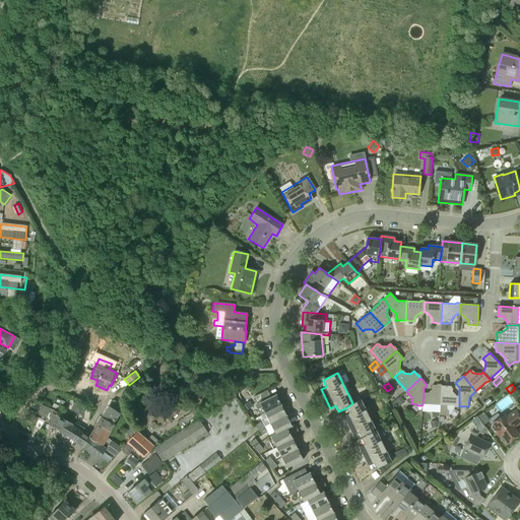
[(423,404),(441,405),(442,386),(432,385),(432,390),(427,394),(424,394),(423,404)]
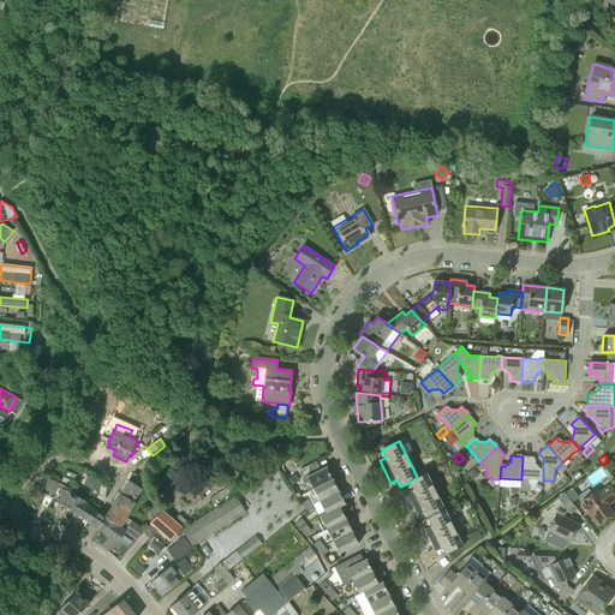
[(533,457),(523,457),(521,479),(520,491),(530,491),(530,488),(529,485),(529,479),(536,479),(537,482),(541,482),(543,481),(543,469),(539,469),(533,461),(533,457)]
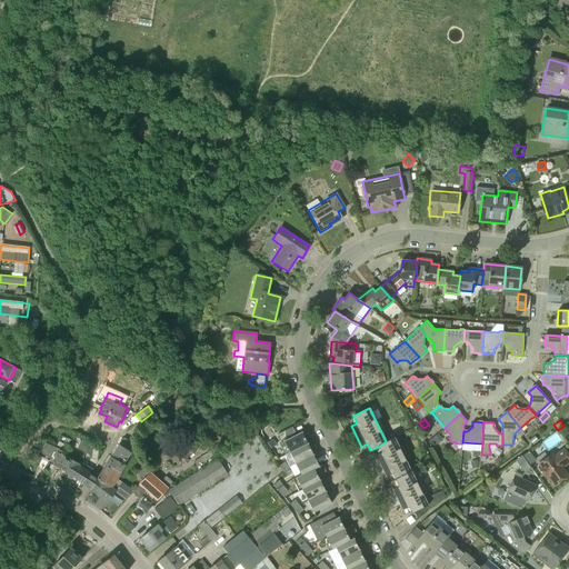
[(290,452),(308,443),(301,432),(296,435),(292,427),(278,435),(282,442),(283,441),(290,452)]
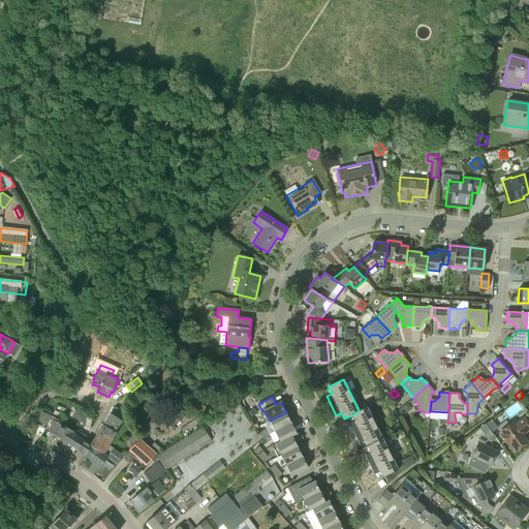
[(407,403),(400,409),(405,415),(412,409),(407,403)]
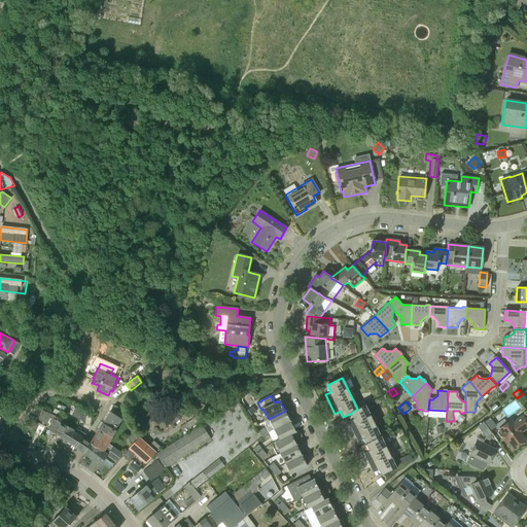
[(207,405),(199,410),(201,413),(191,418),(192,419),(179,427),(184,436),(198,427),(197,425),(205,420),(202,414),(210,409),(207,405)]
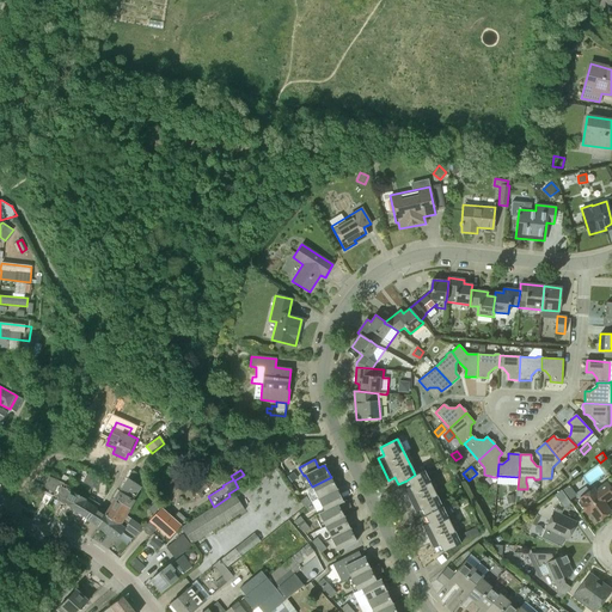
[(424,516),(442,507),(424,470),(415,475),(407,481),(410,487),(404,490),(415,513),(421,509),(424,516)]
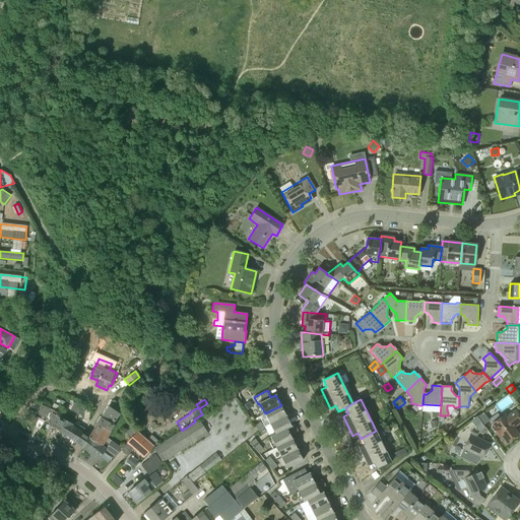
[(109,406),(101,417),(113,425),(114,425),(120,413),(117,411),(120,405),(113,400),(109,406)]
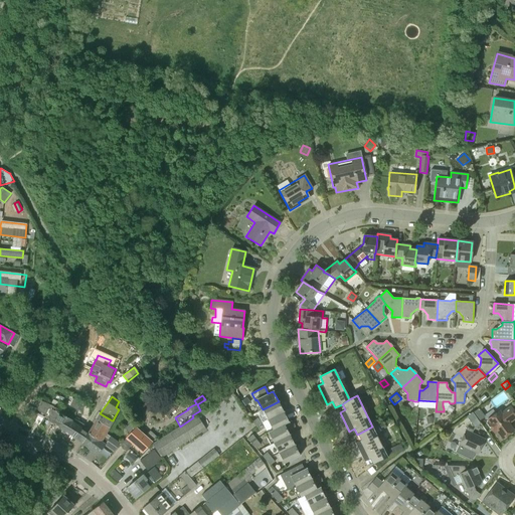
[(241,400),(245,405),(250,402),(246,397),(241,400)]
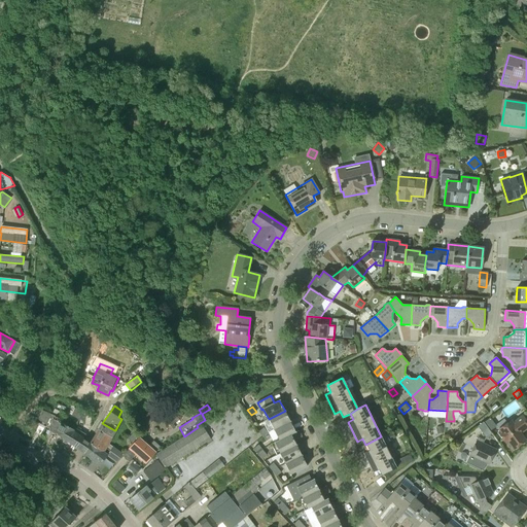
[(62,413),(51,408),(48,413),(59,418),(62,413)]
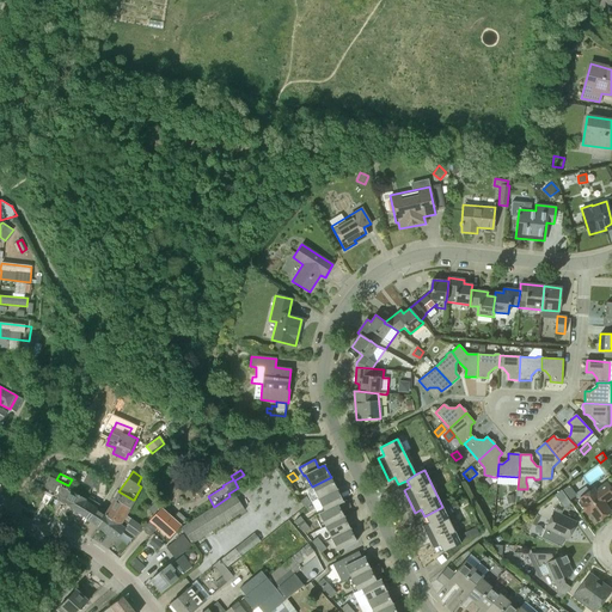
[(83,483),(96,489),(101,479),(96,477),(96,478),(86,473),(83,483)]
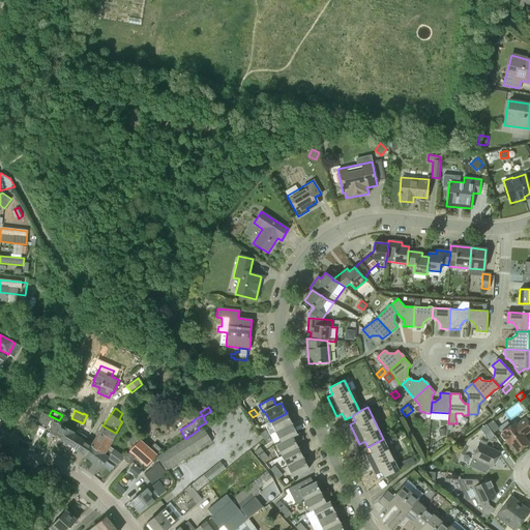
[(170,410),(164,415),(168,421),(175,415),(170,410)]
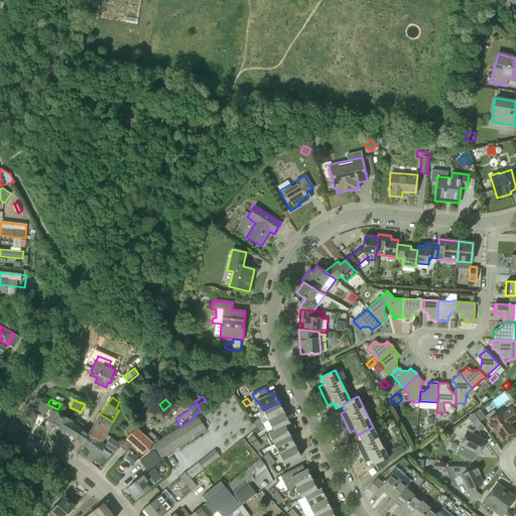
[(268,420),(284,412),(279,402),(263,410),(268,420)]
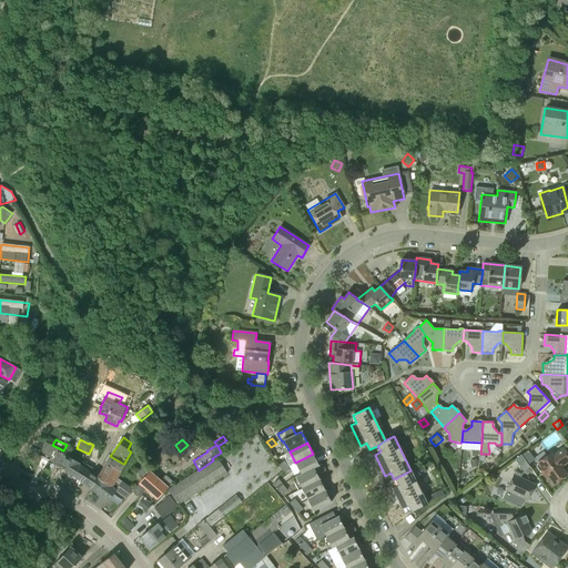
[(152,450),(160,459),(166,453),(160,444),(152,450)]
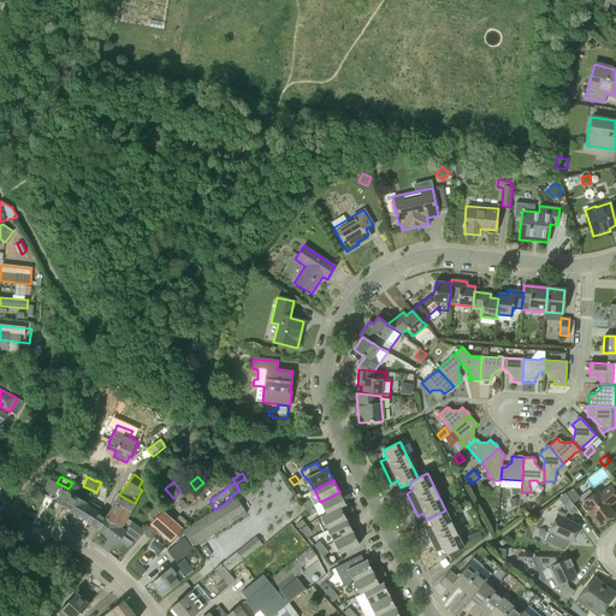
[(592,520),(594,517),(599,526),(615,515),(609,507),(615,501),(615,493),(610,485),(600,492),(599,490),(581,502),(584,505),(581,507),(592,520)]
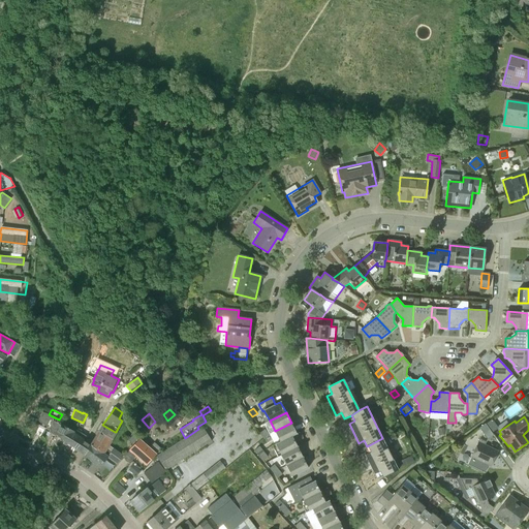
[(91,445),(84,440),(86,436),(74,430),(73,432),(64,425),(64,424),(57,419),(50,430),(78,450),(84,455),(84,454),(85,455),(91,445)]
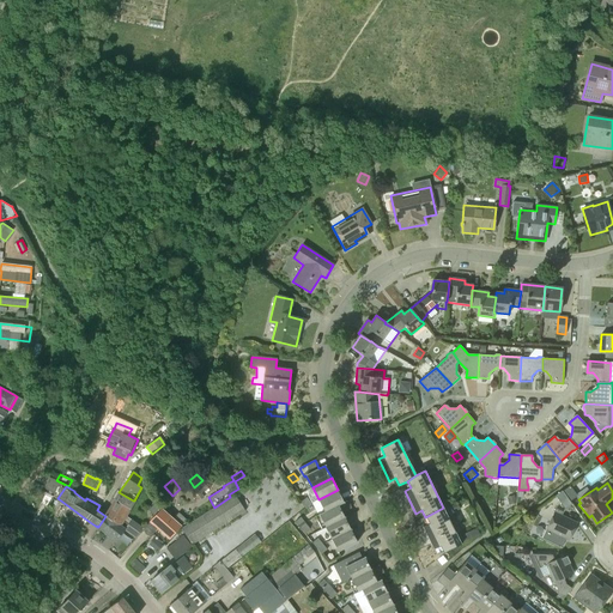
[(47,493),(38,489),(34,497),(42,502),(47,493)]
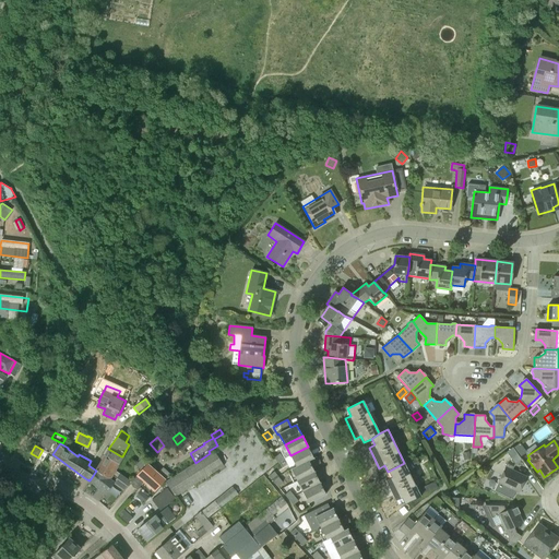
[(313,459),(308,447),(290,455),(296,466),(296,467),(313,459)]
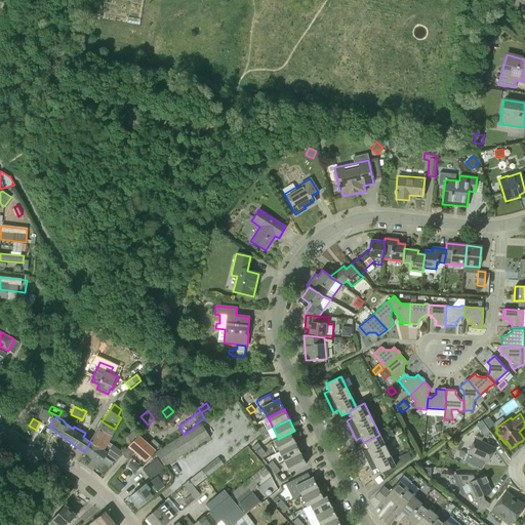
[(476,425),(484,437),(490,432),(481,420),(476,425)]
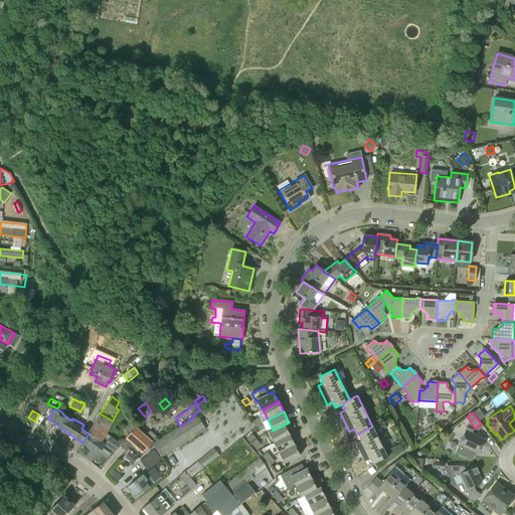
[(96,419),(97,420),(110,428),(114,420),(113,420),(112,420),(100,413),(96,419)]
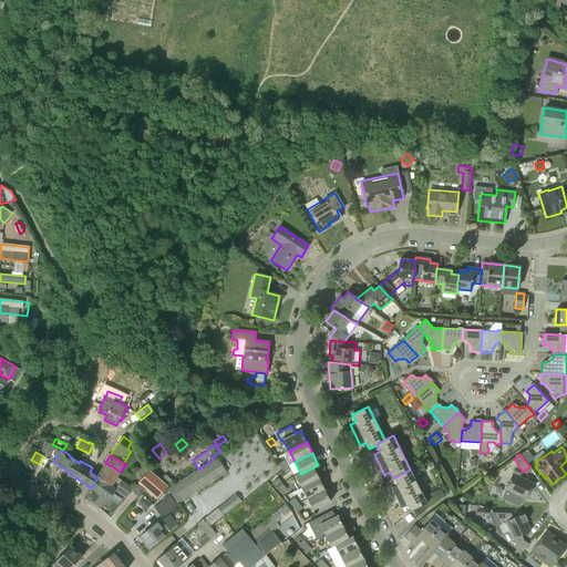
[(217,457),(213,460),(198,470),(167,488),(177,504),(227,473),(217,457)]
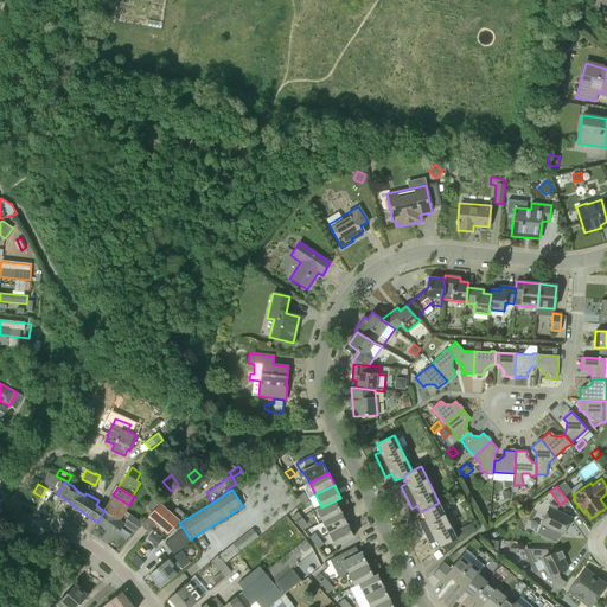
[(502,493),(505,500),(512,498),(509,491),(502,493)]
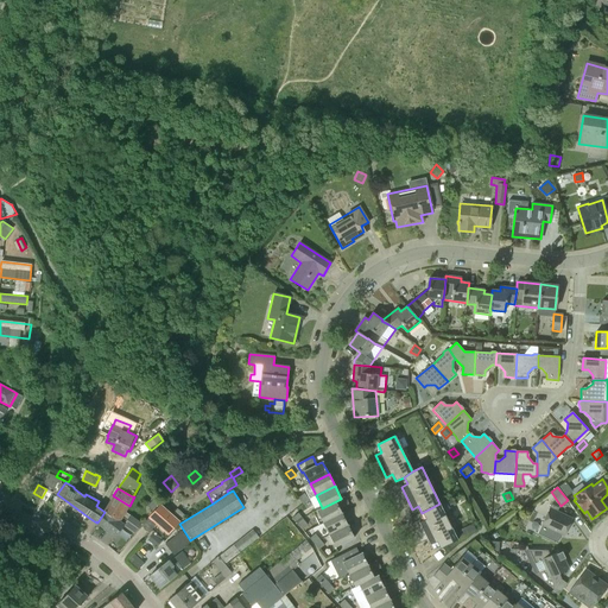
[(298,498),(303,504),(309,500),(304,493),(298,498)]
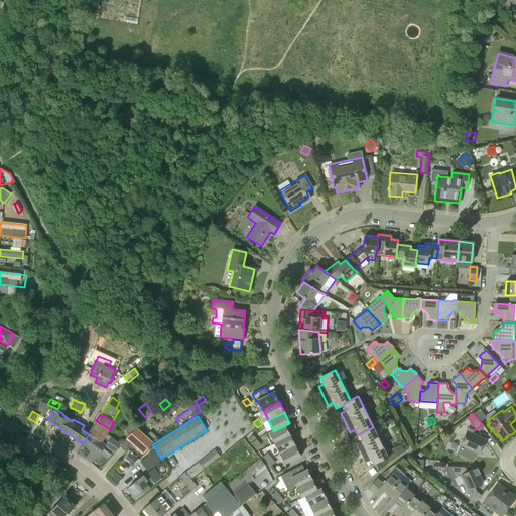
[(103,438),(103,439),(107,434),(110,429),(97,421),(89,434),(97,439),(97,440),(101,442),(103,438)]
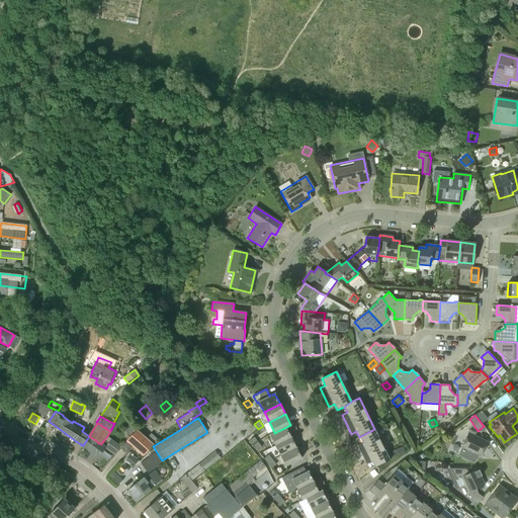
[(272,447),(275,445),(291,437),(288,432),(290,431),(291,432),(296,430),(293,423),(290,425),(274,433),(274,432),(266,436),(272,447)]
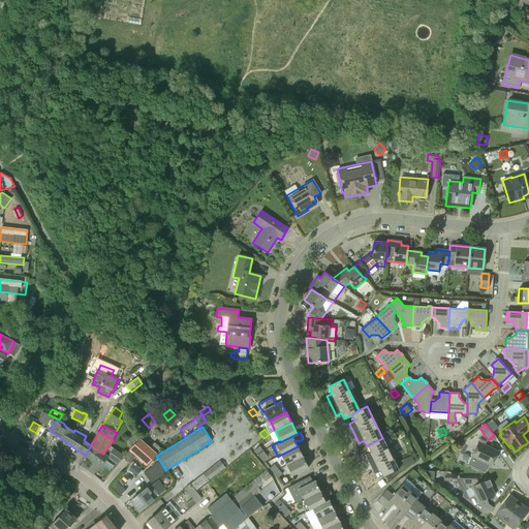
[(139,438),(134,433),(127,440),(133,445),(130,449),(147,464),(160,448),(154,442),(150,447),(139,438)]
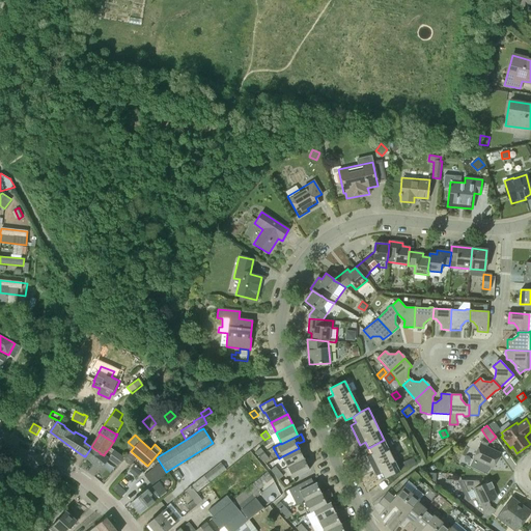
[(381,473),(384,479),(399,472),(384,440),(368,448),(371,454),(366,456),(375,476),(381,473)]
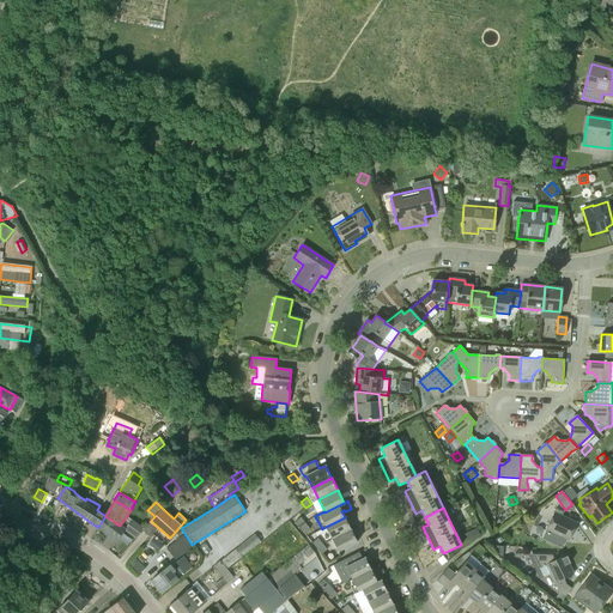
[(556,509),(546,529),(569,540),(577,523),(562,516),(564,511),(556,509)]
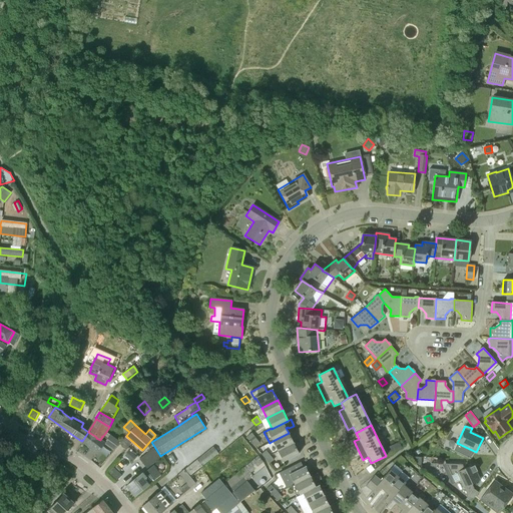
[(97,453),(103,444),(113,451),(120,442),(110,435),(106,432),(102,437),(102,436),(100,440),(96,438),(96,437),(88,432),(82,441),(81,440),(81,441),(97,453)]
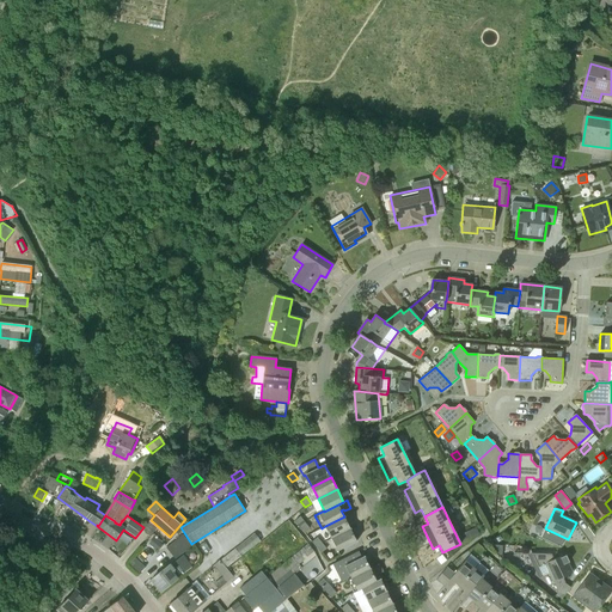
[(294,521),(299,527),(305,522),(300,516),(294,521)]
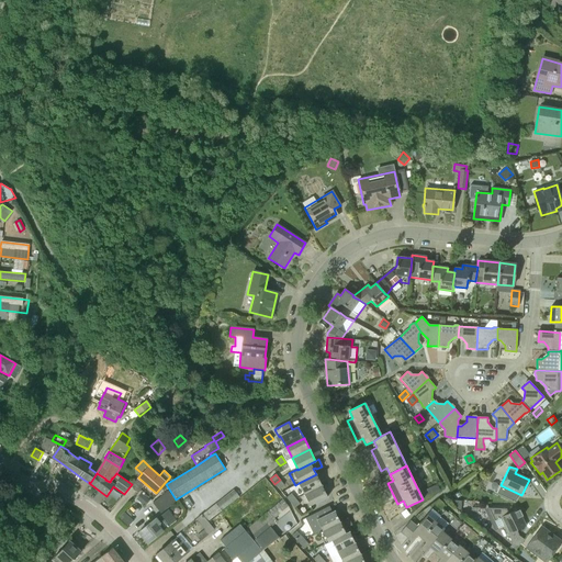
[(304,495),(322,486),(316,474),(299,483),(304,495)]
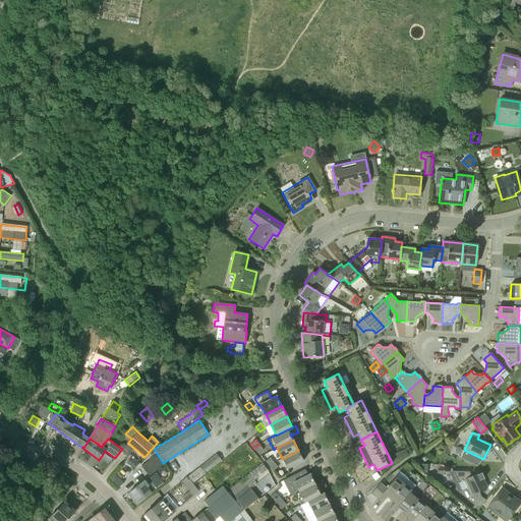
[(259,445),(254,449),(258,453),(264,449),(259,445)]
